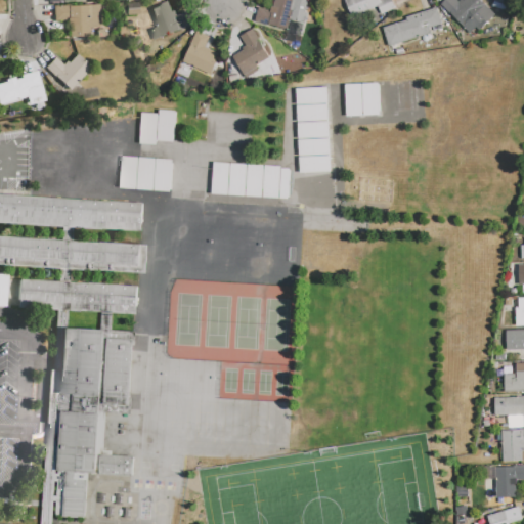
[(274,0),(292,0),(290,10),(292,11),(290,20),(288,32),(255,24),(258,8),(271,11),(272,7),(273,7),(274,0)]
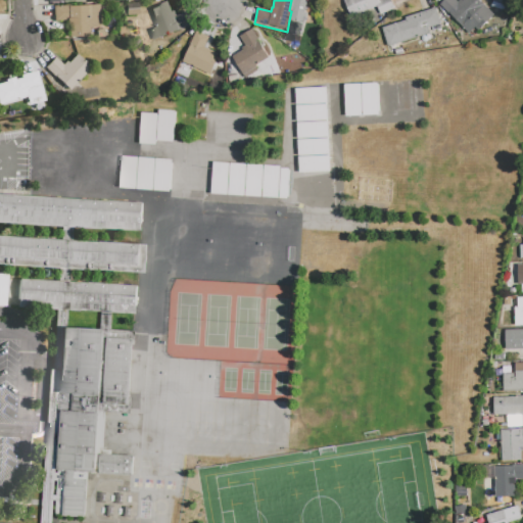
[(289,10),(291,0),(307,0),(304,12),(307,13),(304,24),(289,20),(291,11),(289,10)]
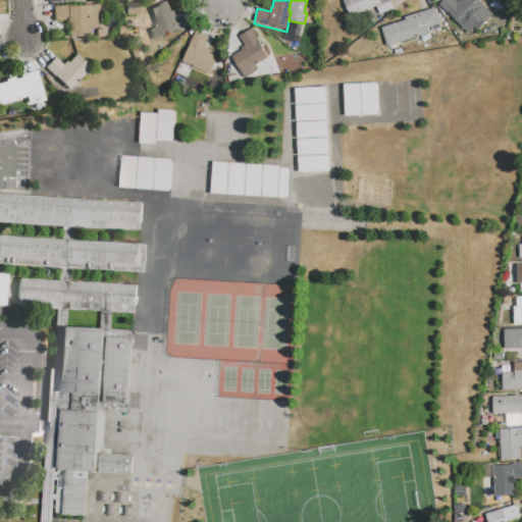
[(344,1),(346,0),(390,0),(395,8),(380,15),(376,6),(352,17),(344,1)]
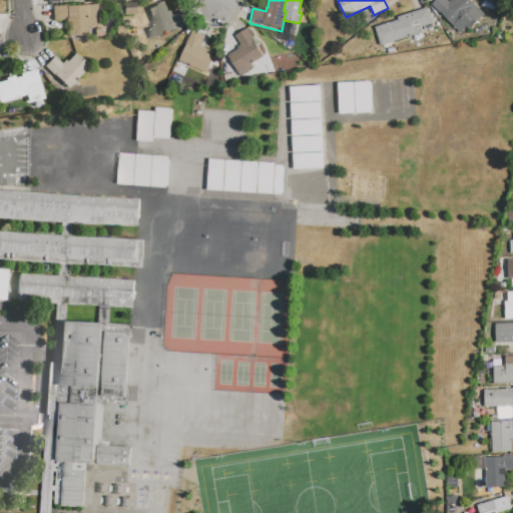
[(432,4),(436,0),(447,0),(449,2),(451,0),(453,0),(454,1),(455,0),(470,0),(485,15),(470,30),(467,27),(461,33),(455,27),(455,28),(453,27),(454,26),(443,15),(432,4)]
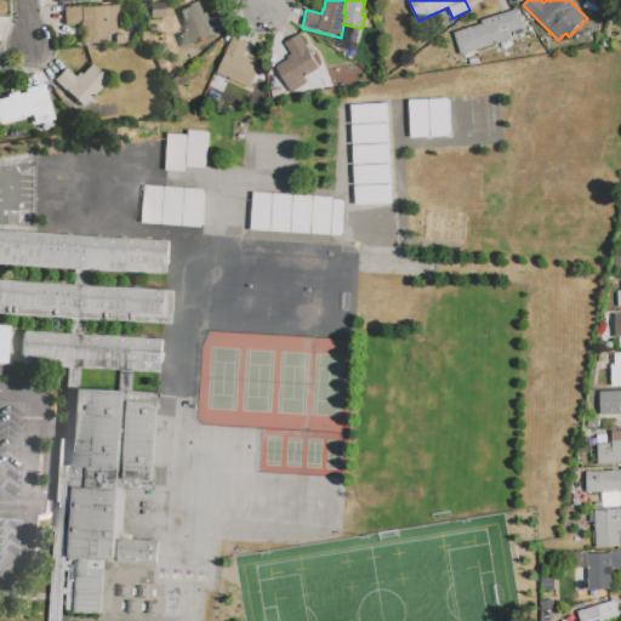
[(178,10),(200,1),(204,13),(208,11),(211,18),(224,13),(231,30),(182,47),(177,35),(186,32),(178,10)]
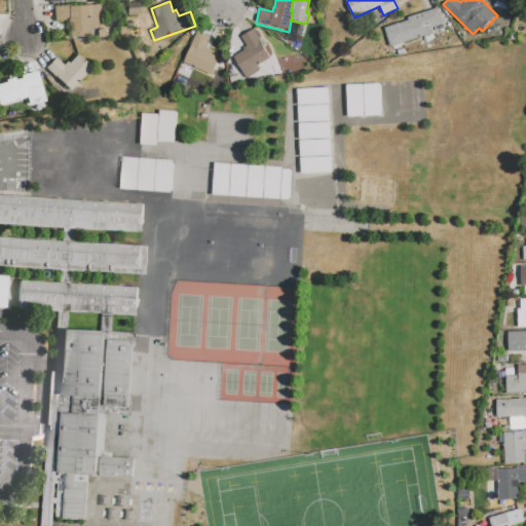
[(52,6),(69,5),(69,6),(100,4),(101,28),(88,28),(88,36),(69,37),(68,25),(66,25),(66,20),(53,21),(52,6)]
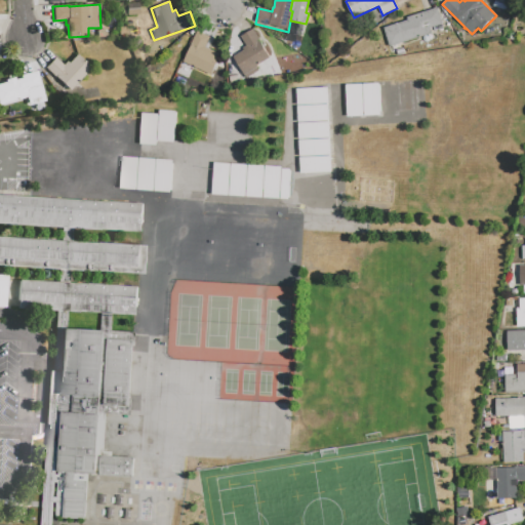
[(438,8),(445,29),(390,46),(385,29),(408,21),(407,18),(438,8)]
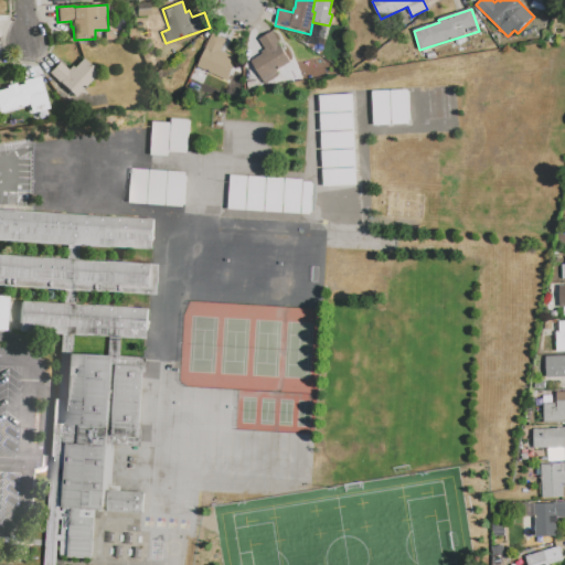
[(273,31),(291,63),(277,71),(278,73),(277,74),(279,76),(265,85),(252,62),(263,54),(262,52),(265,50),(259,40),(273,31)]
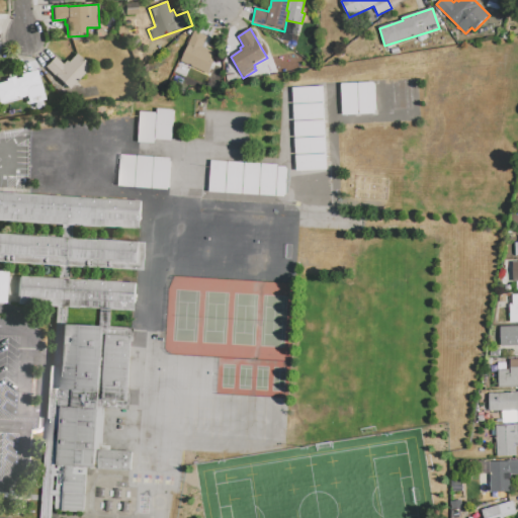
[(194,30),(207,36),(203,47),(218,54),(209,74),(181,62),(194,30)]
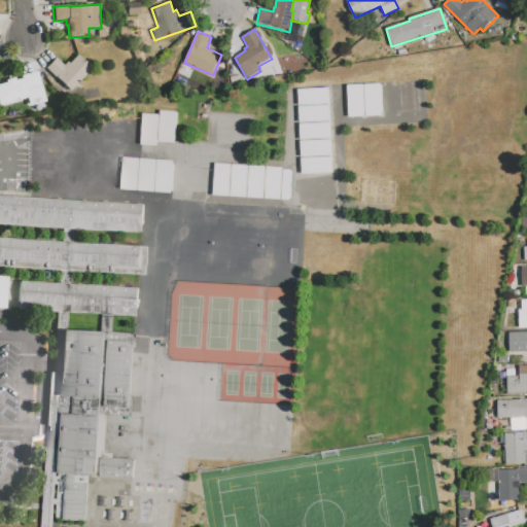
[(44,68),(55,58),(63,65),(66,61),(68,63),(76,54),(91,68),(68,91),(44,68)]
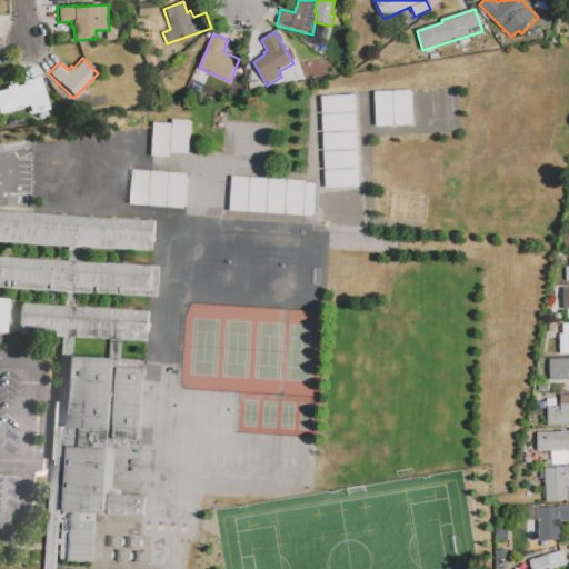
[(0,112),(0,90),(6,89),(5,86),(16,83),(16,86),(22,85),(21,81),(39,77),(43,93),(30,97),(32,105),(0,112)]
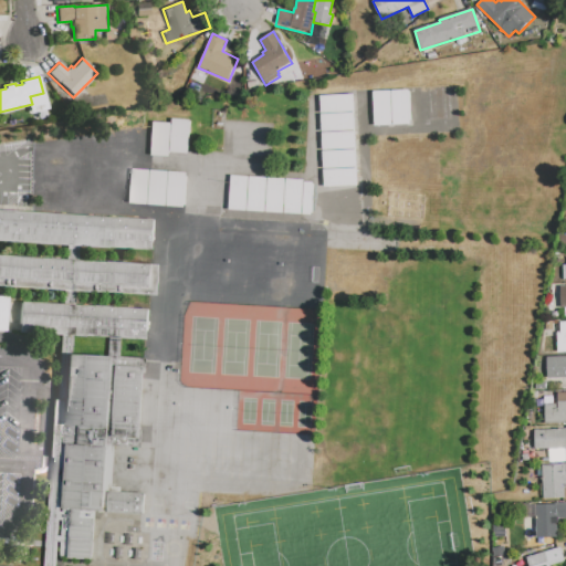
[(374,92),(408,91),(409,125),(375,126),(374,92)]
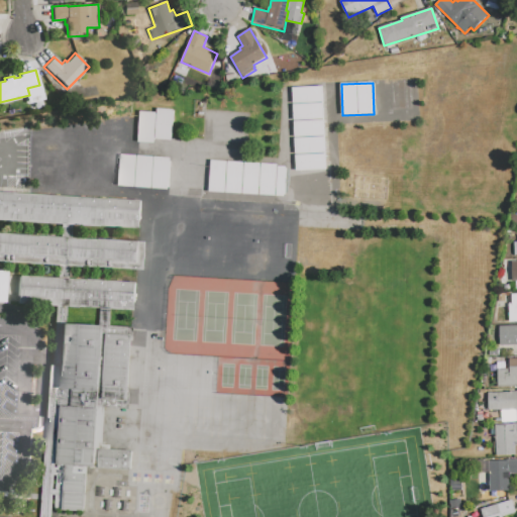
[(292,88),(323,87),(327,171),(296,172),(292,88)]
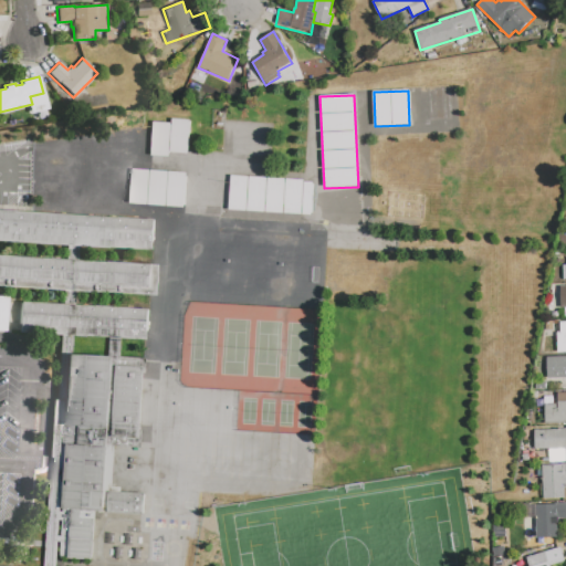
[(154,123),(173,124),(173,119),(190,121),(188,155),(169,154),(169,158),(152,157),(154,123)]
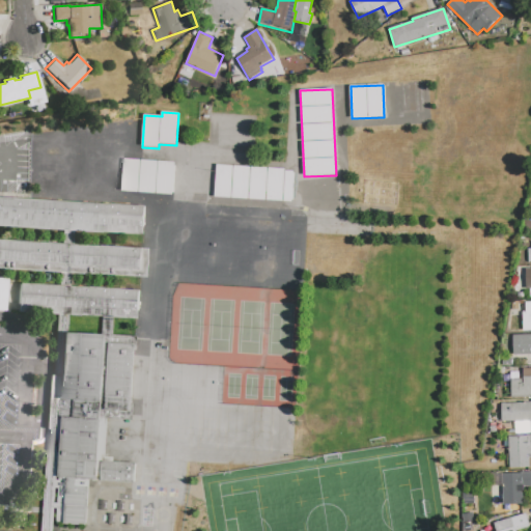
[(124,160),(174,163),(172,196),(122,192),(124,160)]
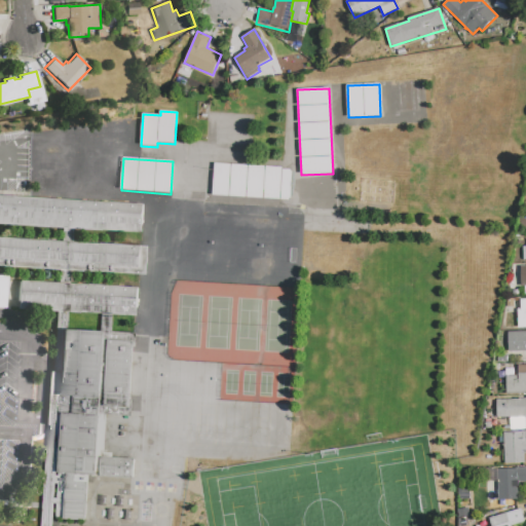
[(215,163),(283,168),(283,170),(291,170),(289,200),(213,194),(215,163)]
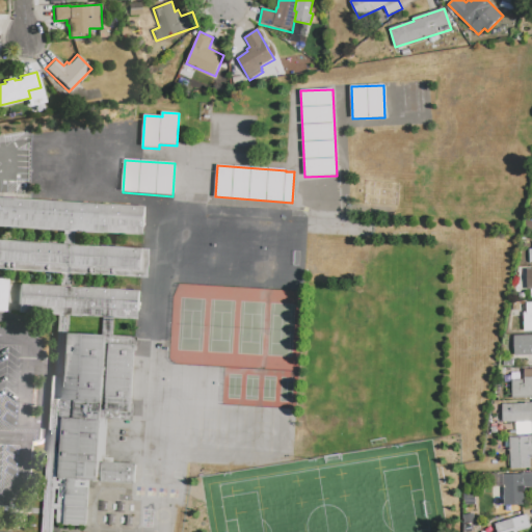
[(0,196),(144,207),(142,236),(0,225),(0,196)]
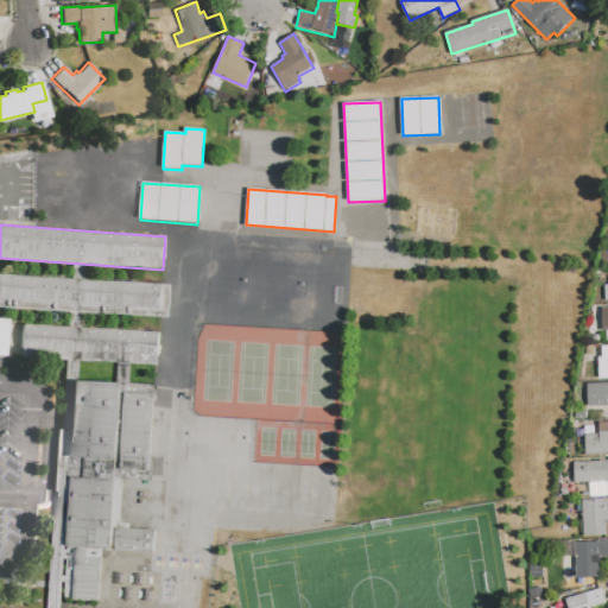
[(0,273),(170,285),(169,317),(0,306),(0,273)]
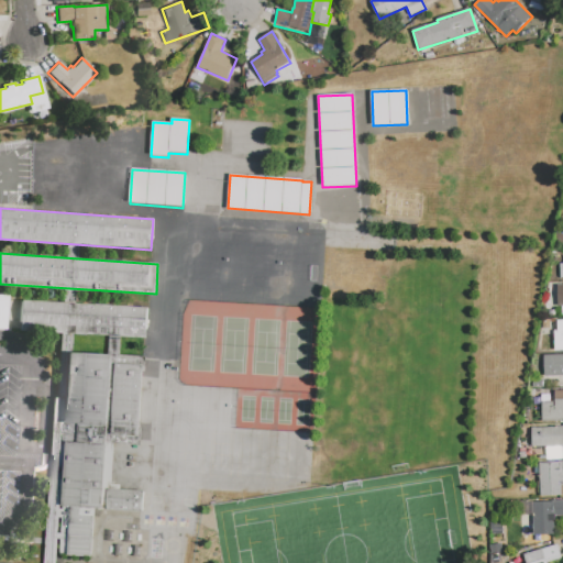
[(20,299),(148,308),(146,339),(18,330),(20,299)]
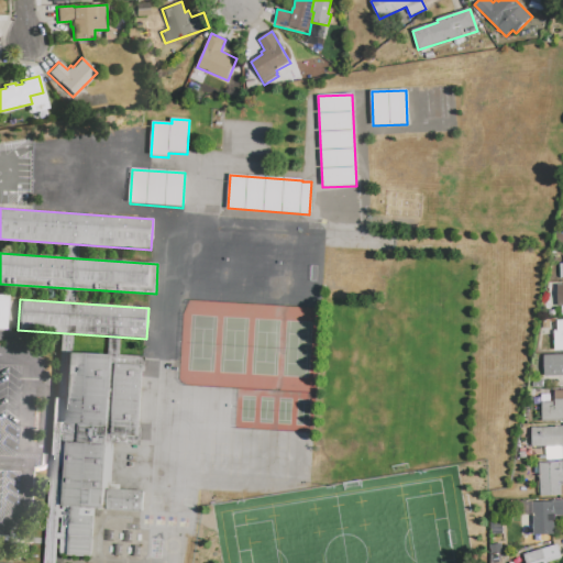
[(58,352),(114,356),(114,364),(144,366),(139,445),(113,443),(111,484),(121,485),(121,489),(145,492),(143,514),(96,509),(92,559),(44,554),(52,454),(48,454),(53,397),(55,397),(58,352)]
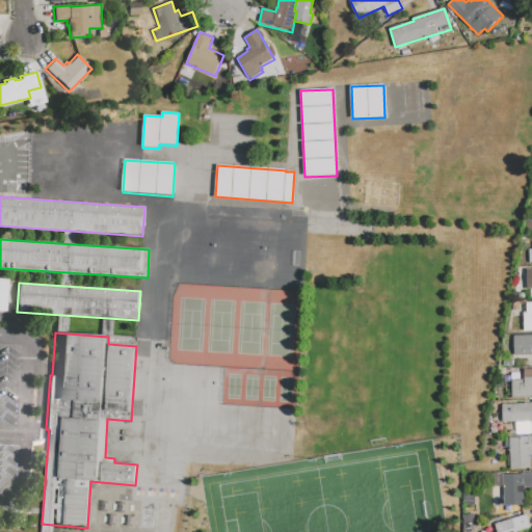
[(514,336),(531,336),(531,365),(525,366),(525,358),(514,358),(514,336)]
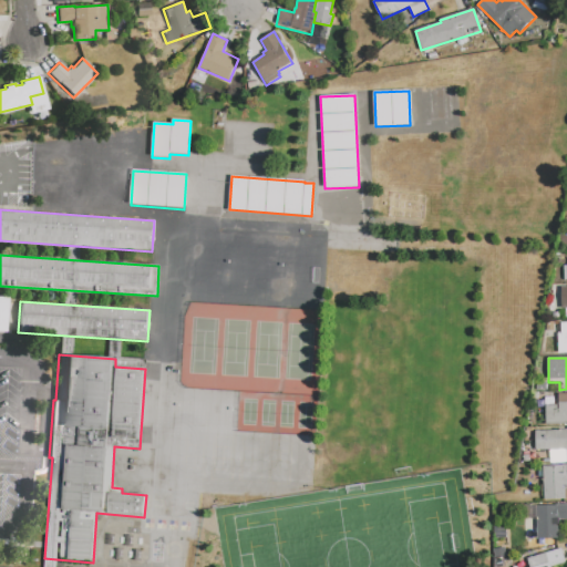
[(566,424),(546,425),(546,405),(552,405),(552,399),(558,399),(558,394),(566,393),(566,424)]
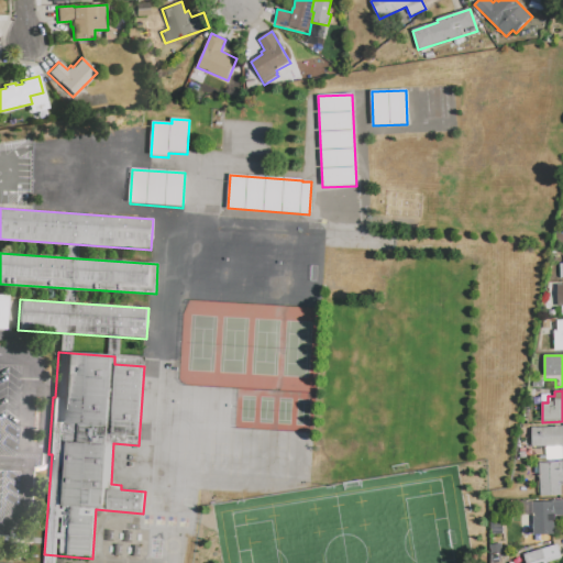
[(531,428),(556,428),(556,426),(562,426),(562,459),(547,460),(547,448),(532,448),(531,428)]
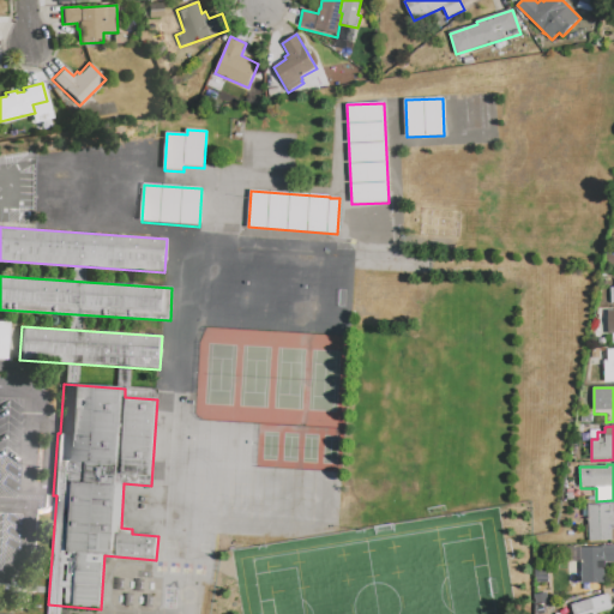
[(588,505),(611,504),(613,503),(613,529),(612,530),(612,541),(589,542),(588,505)]
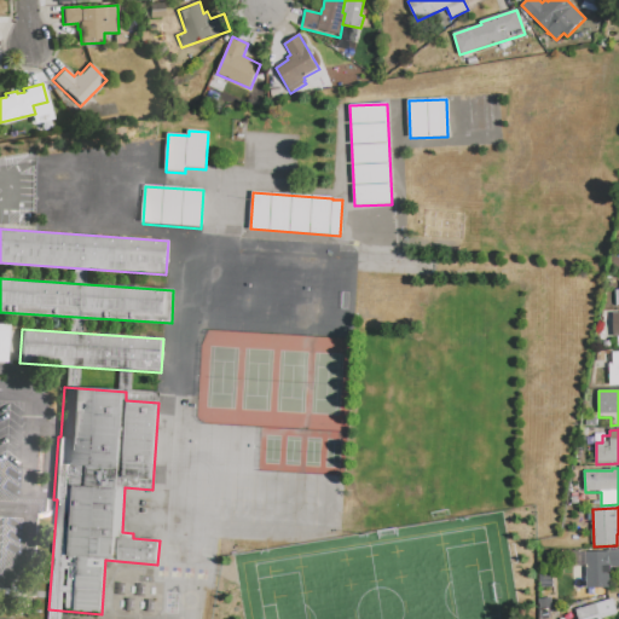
[(585,553),(608,553),(608,551),(618,550),(618,568),(609,568),(609,589),(586,589),(585,553)]
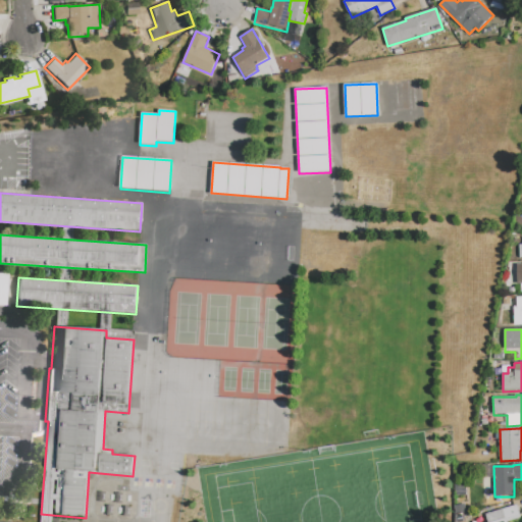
[(487,521),(485,515),(503,509),(503,510),(517,506),(521,517),(507,521),(487,521)]
